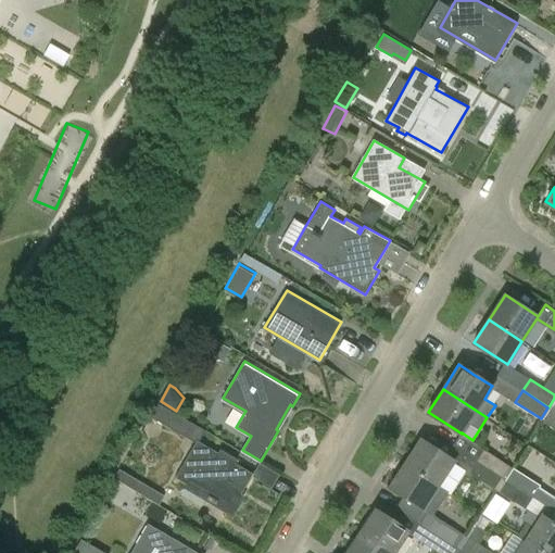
[(159,403),(152,416),(185,436),(192,423),(159,403)]
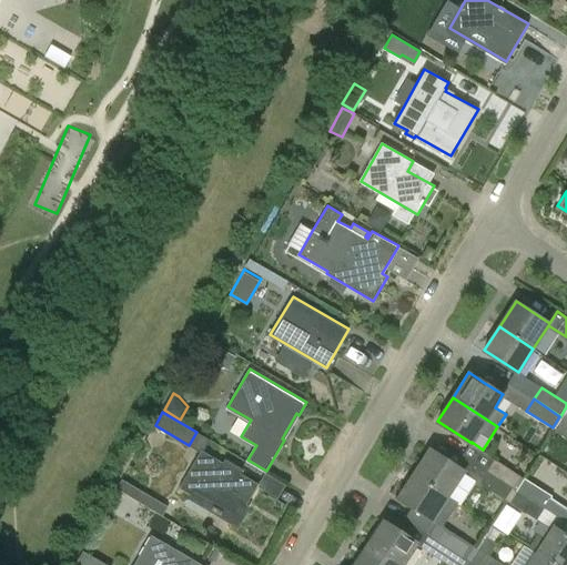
[(566,420),(564,419),(556,430),(566,436),(566,420)]
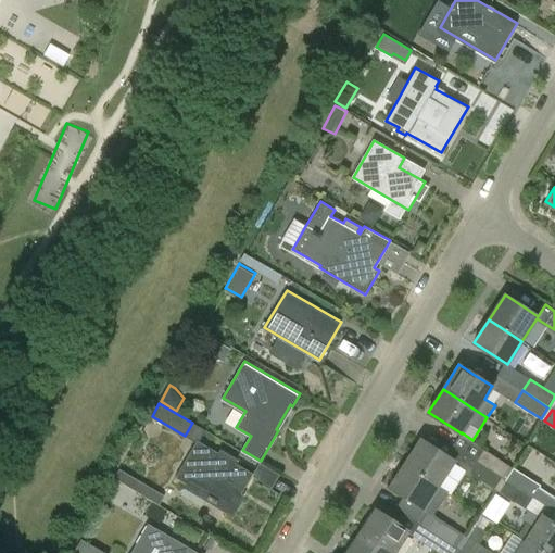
[(442,438),(436,448),(421,439),(406,463),(439,485),(451,492),(464,473),(478,482),(480,479),(494,489),(502,477),(477,461),(442,438)]
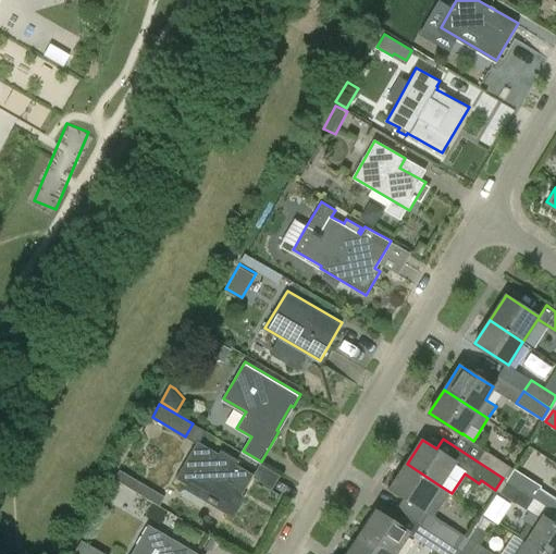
[(217,505),(218,503),(232,511),(255,474),(198,441),(176,478),(209,497),(208,500),(217,505)]
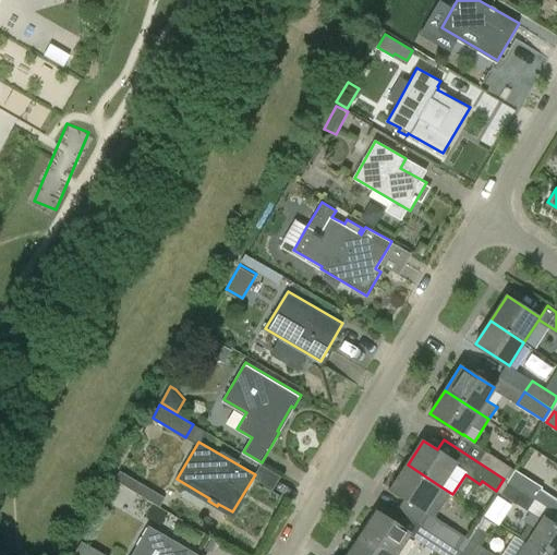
[(486,450),(479,462),(504,479),(511,468),(486,450)]
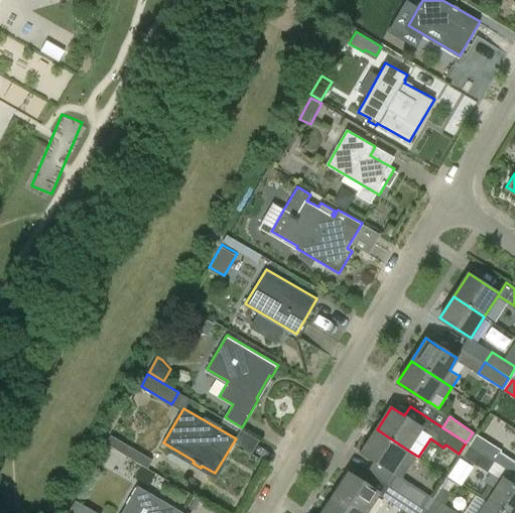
[(392,472),(407,450),(377,429),(362,452),(392,472)]
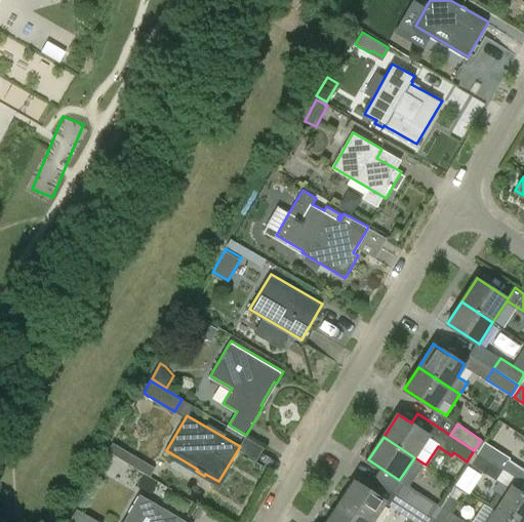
[(257,455),(262,446),(244,438),(240,447),(257,455)]
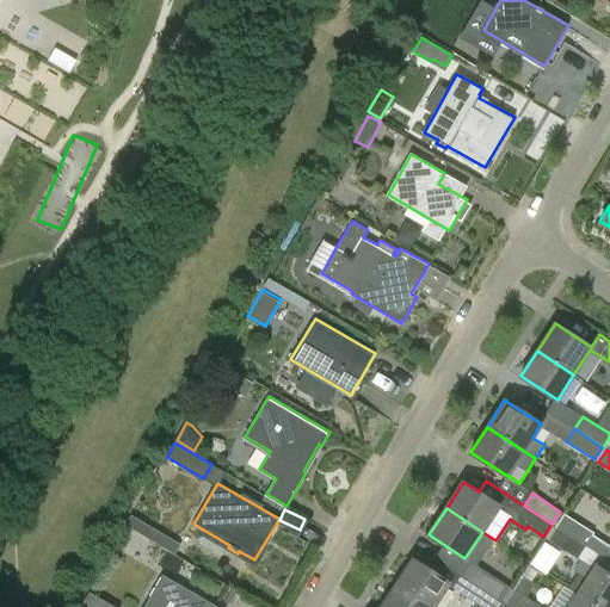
[(566,514),(558,526),(586,545),(595,533),(566,514)]
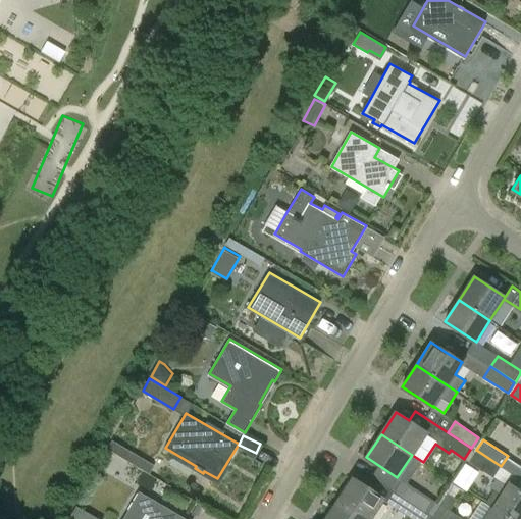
[(493,477),(501,466),(476,450),(469,461),(493,477)]
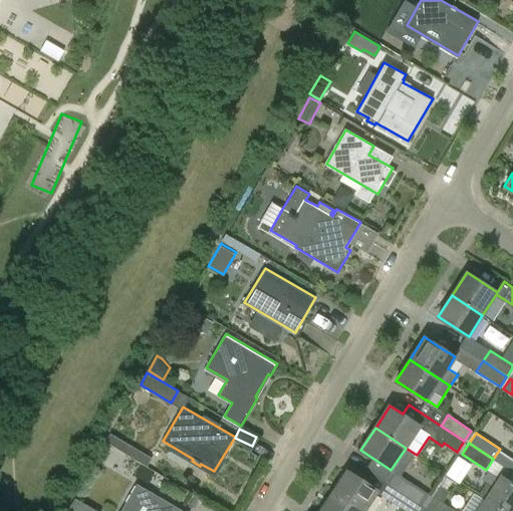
[(346,470),(332,493),(359,510),(363,510),(377,490),(346,470)]
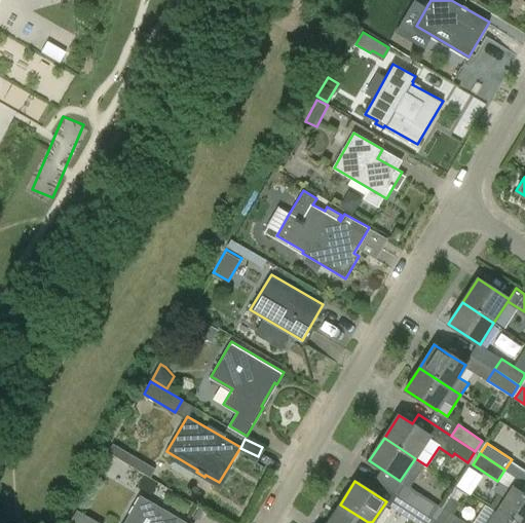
[(404,483),(397,494),(430,517),(439,506),(404,483)]
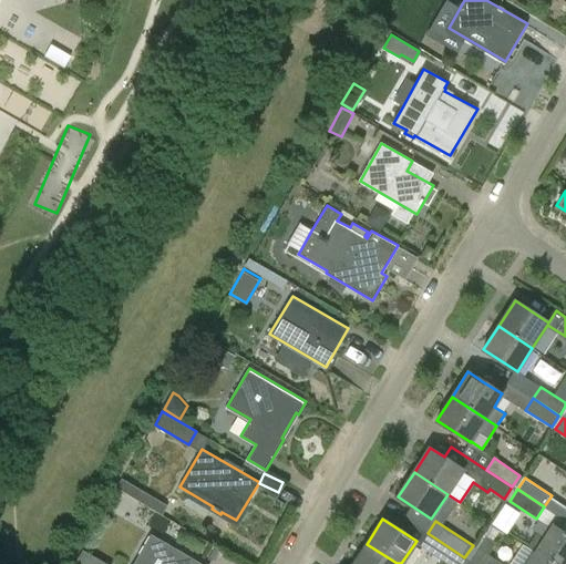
[(536,532),(528,545),(558,563),(565,563),(565,531),(554,524),(545,537),(536,532)]
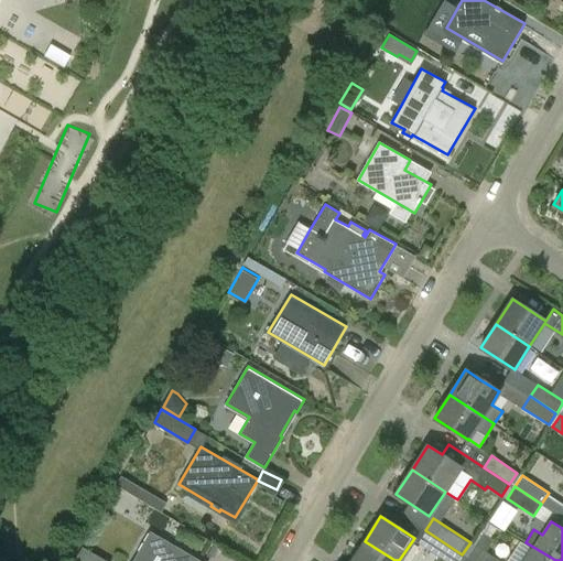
[(451,560),(457,560),(462,554),(425,530),(419,540),(451,560)]
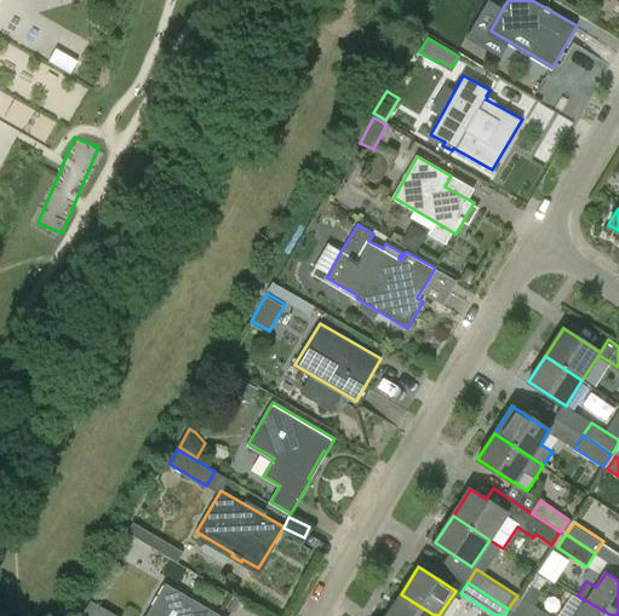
[(222,615),(166,583),(145,615),(222,615)]
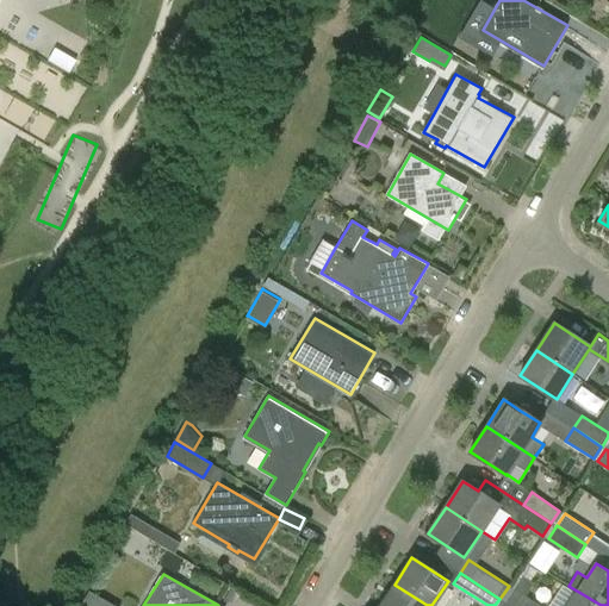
[(523,576),(507,600),(515,605),(541,605),(526,594),(534,583),(523,576)]
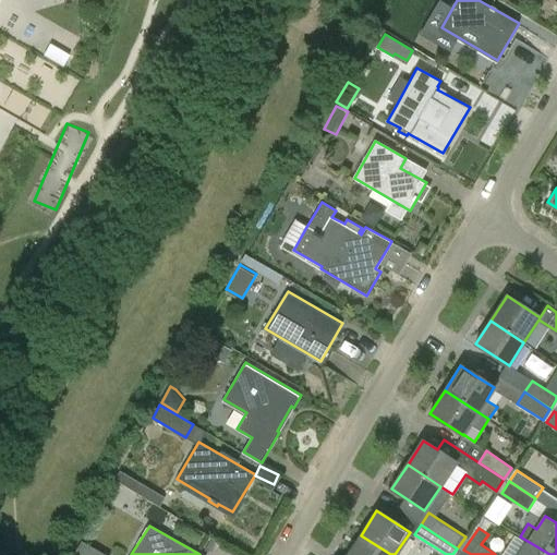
[(390,554),(361,535),(347,554),(390,554)]
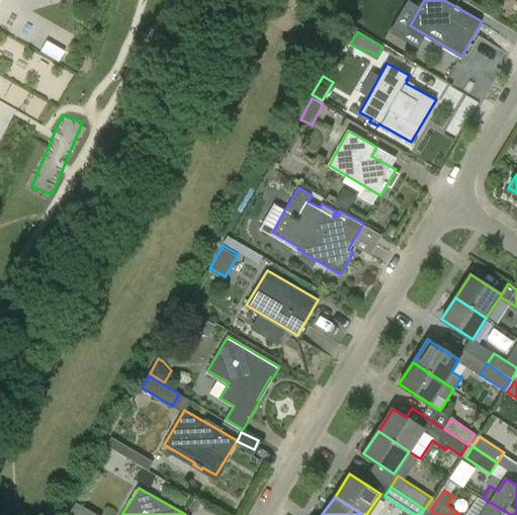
[(510,514),(483,498),(482,498),(490,503),(482,514),(510,514)]
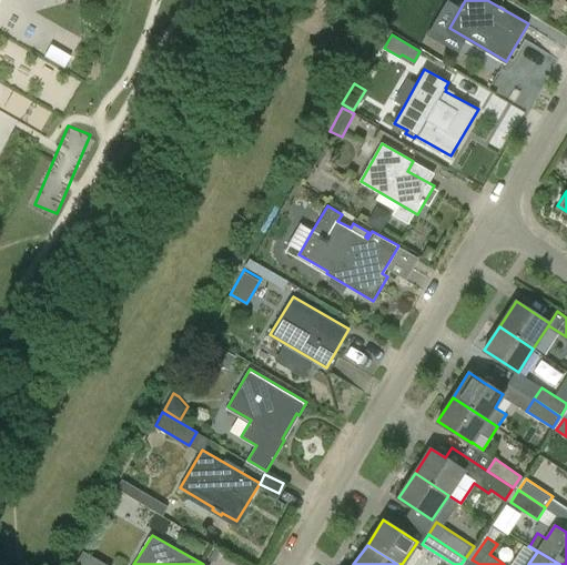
[(93,564),(98,557),(83,550),(73,564),(93,564)]
